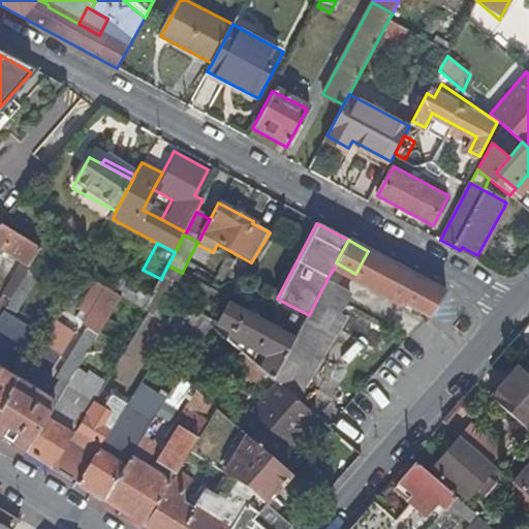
[(444,291),(368,251),(355,274),(403,300),(430,315),(433,316),(444,291)]
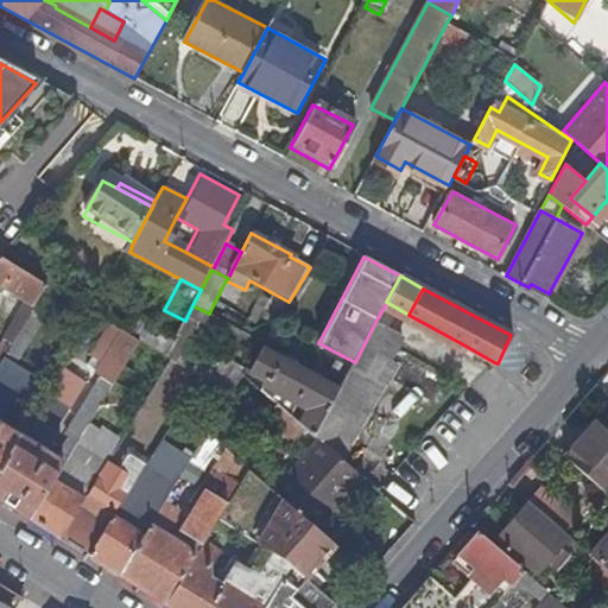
[(35,303),(30,310),(42,317),(52,299),(40,292),(35,303)]
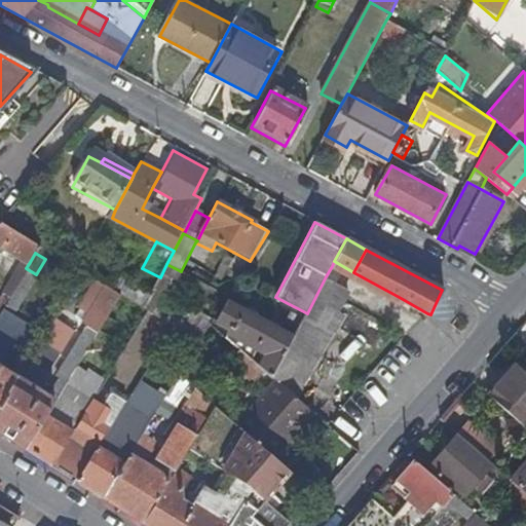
[(353,272),(334,261),(332,266),(341,271),(399,303),(401,298),(353,272)]
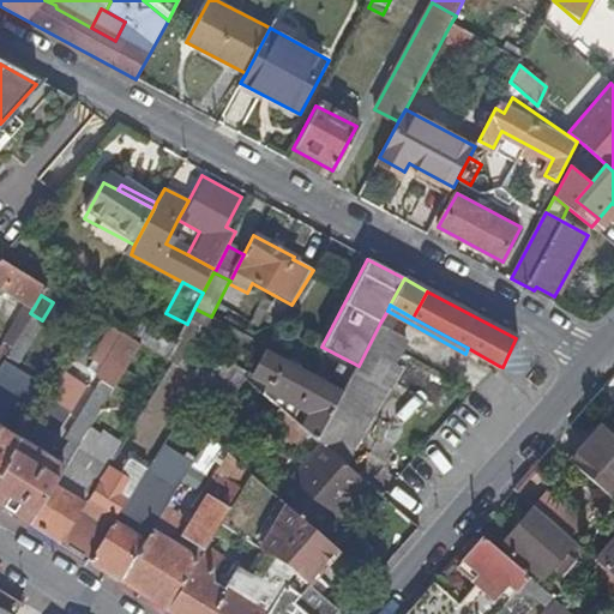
[(211,317),(194,308),(187,324),(167,362),(230,402),(246,378),(194,347),(204,327),(253,354),(258,343),(211,317)]
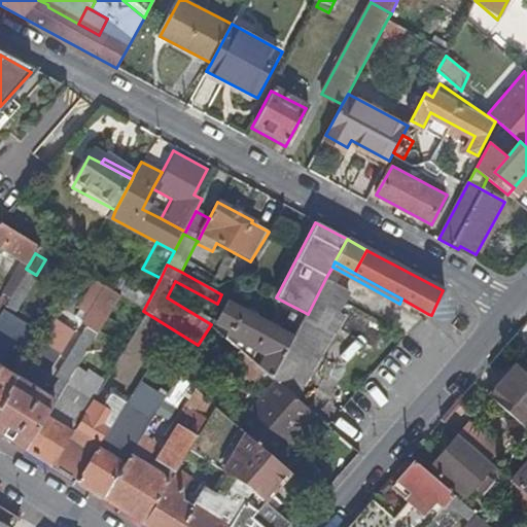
[(342,272),(332,267),(326,277),(337,282),(342,272)]
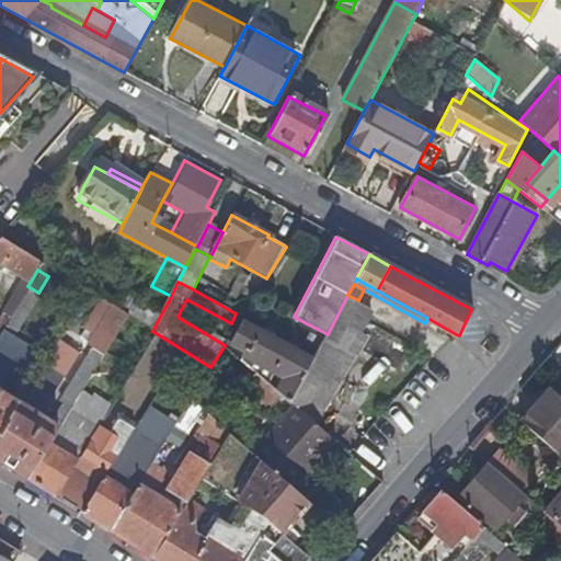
[(38,293),(27,286),(3,327),(15,333),(38,293)]
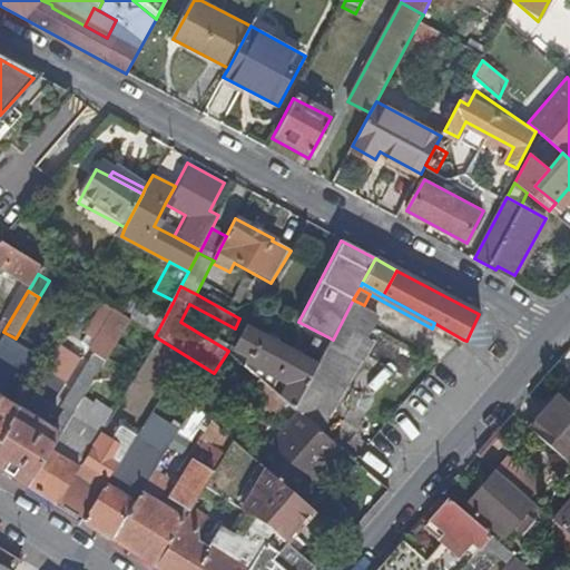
[(333,340),(355,359),(377,313),(364,305),(353,300),(333,340)]
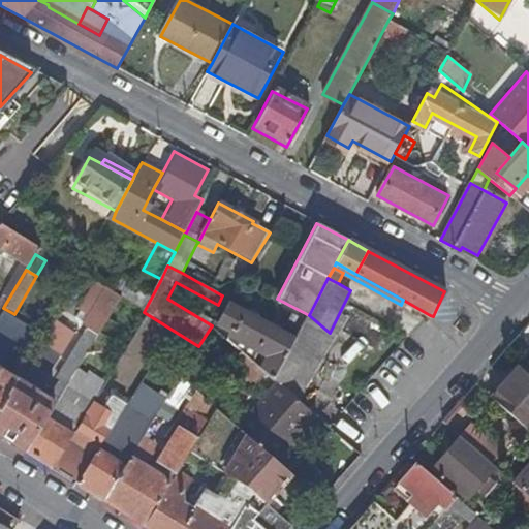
[(120,296),(105,287),(98,299),(87,291),(78,307),(82,309),(78,315),(87,321),(84,325),(87,328),(97,334),(120,296)]
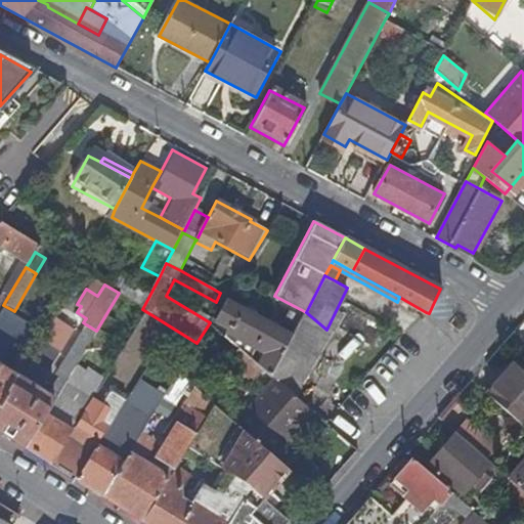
[(265,370),(272,377),(293,337),(228,304),(218,323),(229,330),(226,335),(264,354),(259,365),(265,370)]
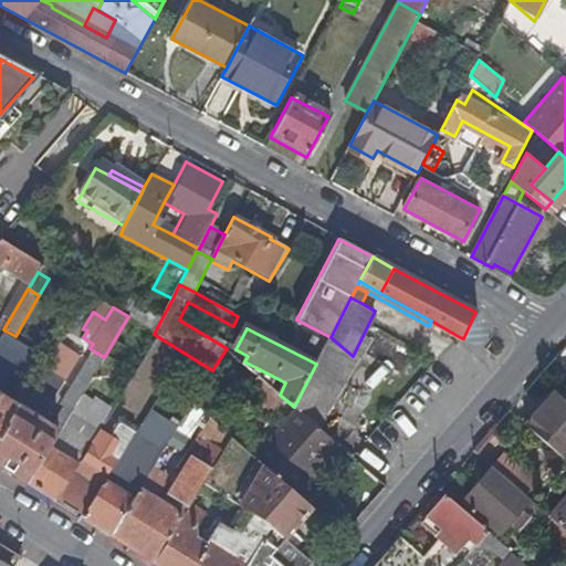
[(0,335),(0,392),(7,397),(35,347),(16,336),(3,329),(0,335)]
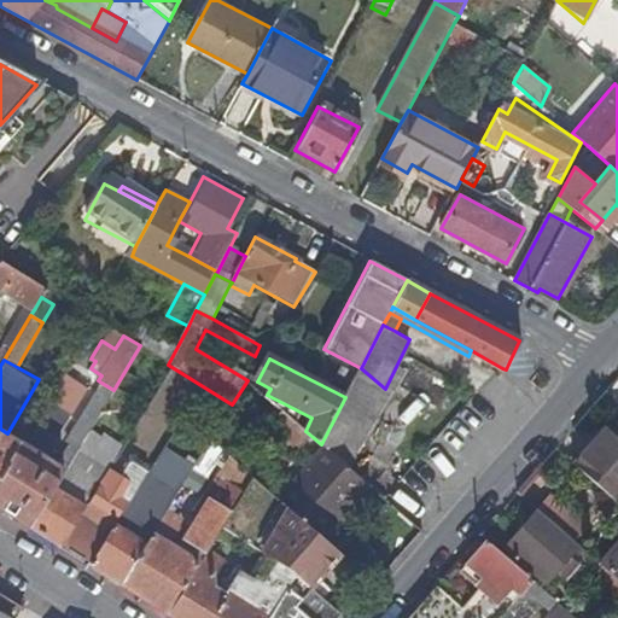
[(385,389),(361,368),(345,397),(321,444),(328,452),(348,467),(385,389)]
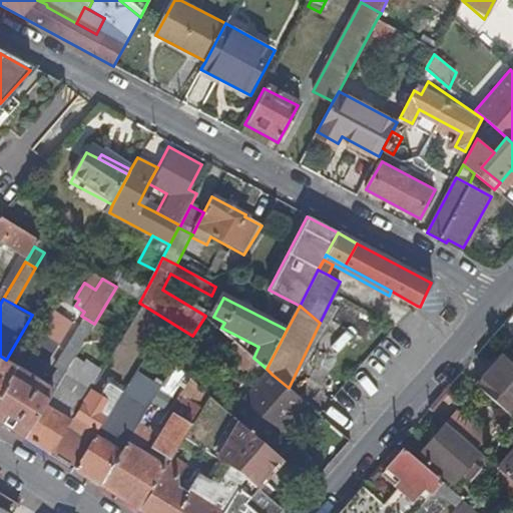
[(49,310),(15,365),(42,382),(48,375),(38,369),(67,321),(49,310)]
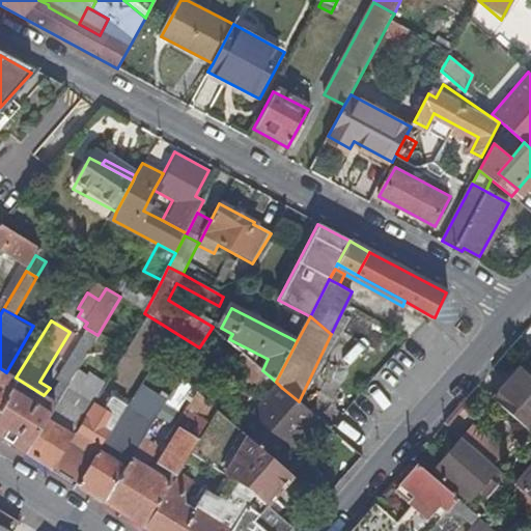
[(359,324),(354,338),(378,346),(383,332),(359,324)]
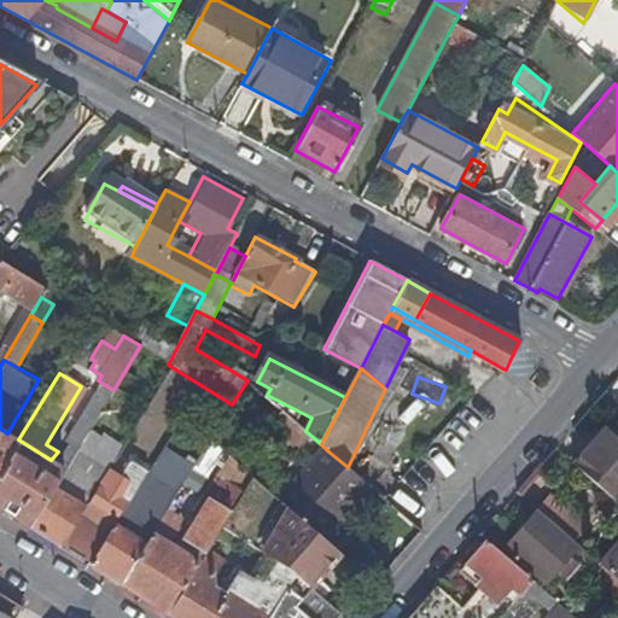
[(79,448),(114,390),(101,383),(68,442),(74,445),(79,448)]
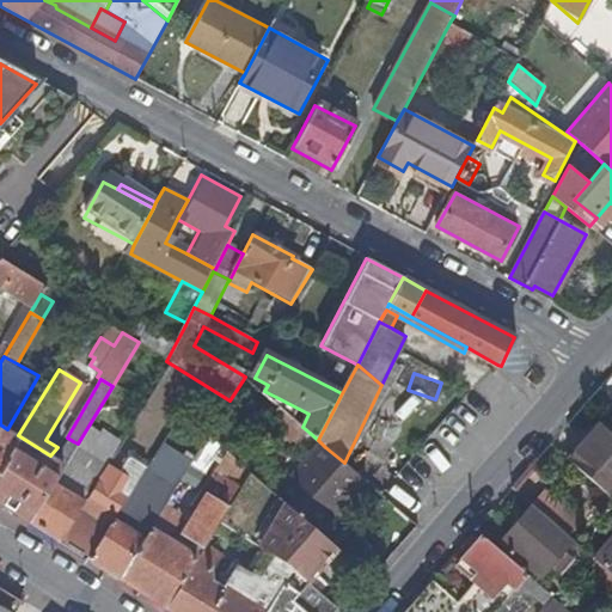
[(292,442),(303,428),(277,408),(267,423),(292,442)]
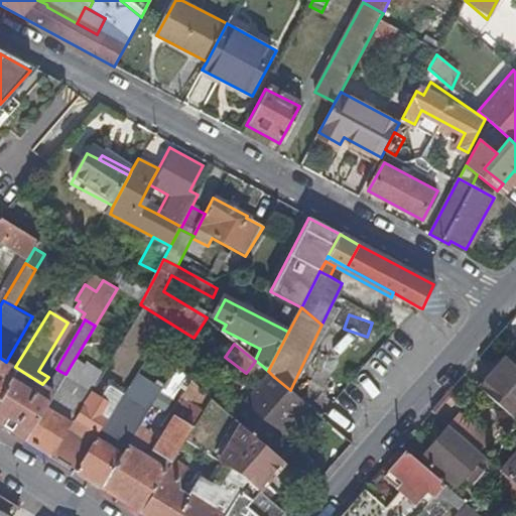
[(515,352),(512,349),(480,387),(515,417),(515,352)]
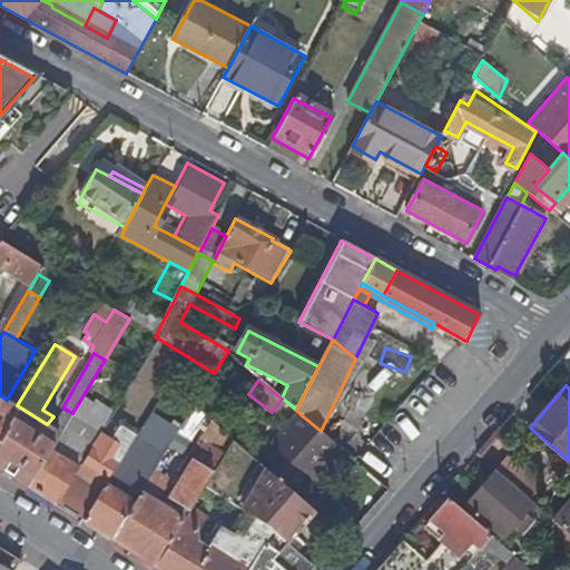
[(7,400),(0,395),(0,433),(17,405),(7,400)]
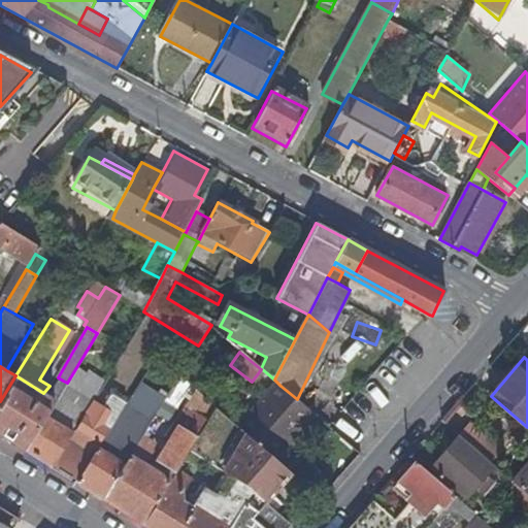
[(43,393),(15,375),(0,401),(0,431),(28,450),(57,401),(53,398),(43,393)]
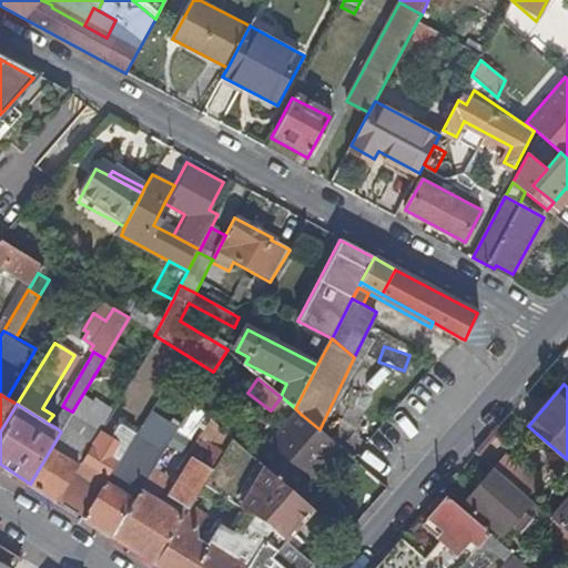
[(141,492),(180,427),(151,409),(138,429),(120,418),(110,436),(72,413),(61,432),(30,484),(114,535),(141,492)]
